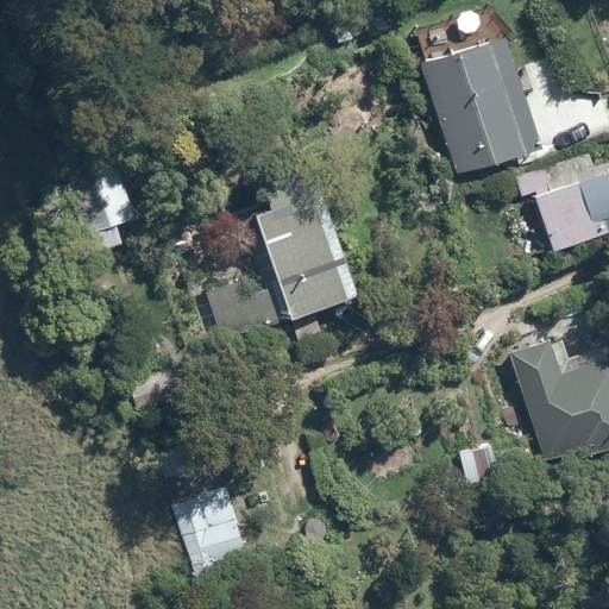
[(490,45),(421,68),(458,177),(541,150),(522,93),(533,89),(525,67),(515,69),(514,66),(516,66),(506,31),(487,37),(490,45)]
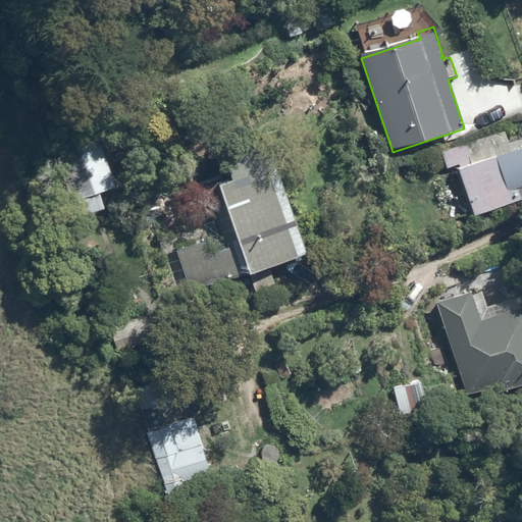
[(501,133),(441,154),(447,170),(457,166),(474,218),(521,201),(521,193),(521,191),(521,141),(506,147),(501,133)]
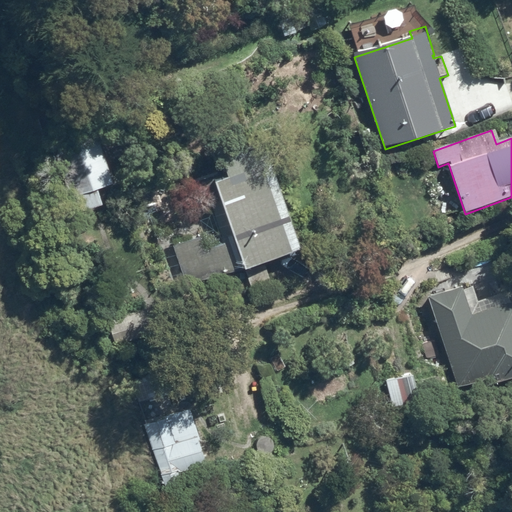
[(304,251),(265,144),(205,165),(225,223),(170,243),(186,289),(244,268),(246,272),(304,251)]
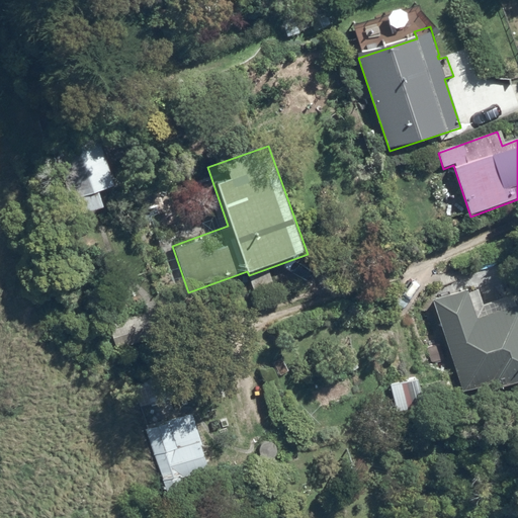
[(467,292),(434,304),(463,395),(490,385),(493,394),(517,385),(517,310),(478,323),(467,292)]
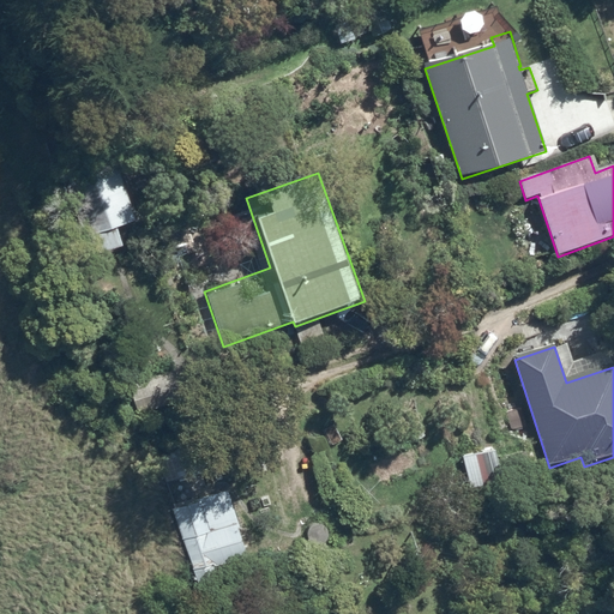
[(495,450),(464,456),(470,491),(503,485),(495,450)]
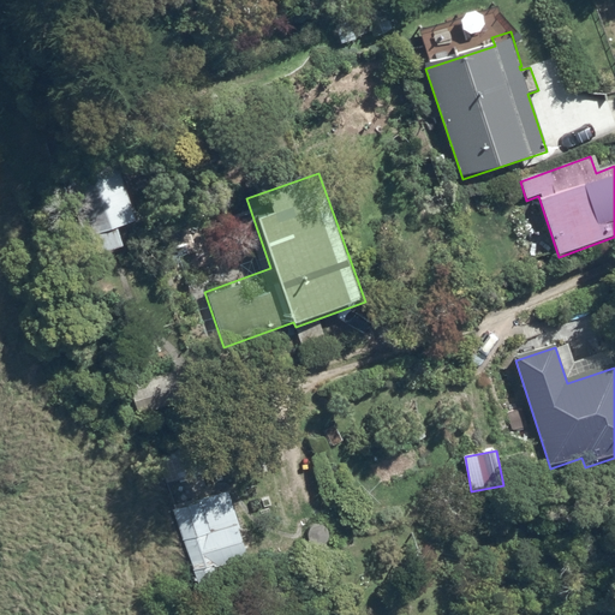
[(225,491),(172,509),(197,583),(218,575),(215,569),(248,559),(225,491)]
